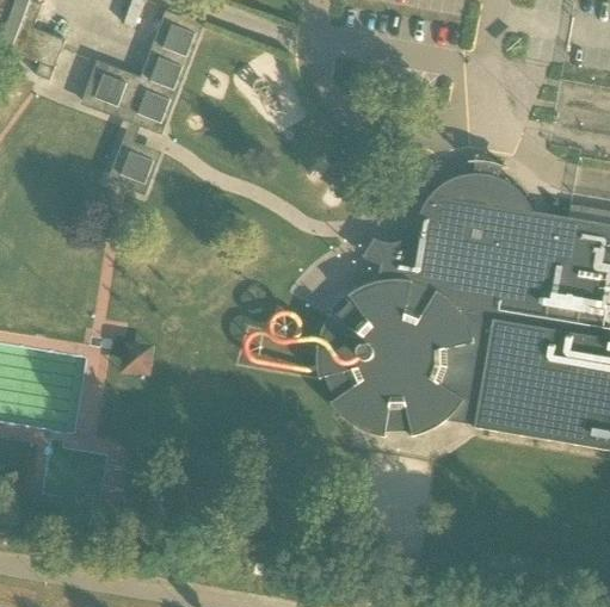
[(39,62),(36,73),(49,79),(65,38),(32,26),(42,2),(35,0),(0,0),(0,59),(17,67),(22,55),(39,62)]
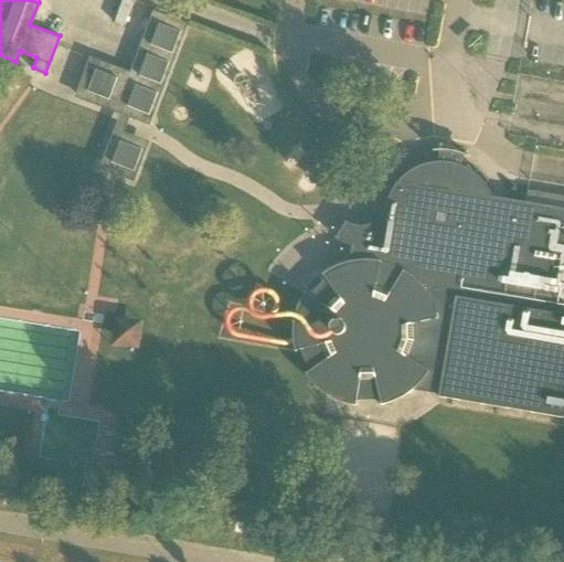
[(176,50),(185,22),(162,14),(152,41),(176,50)]
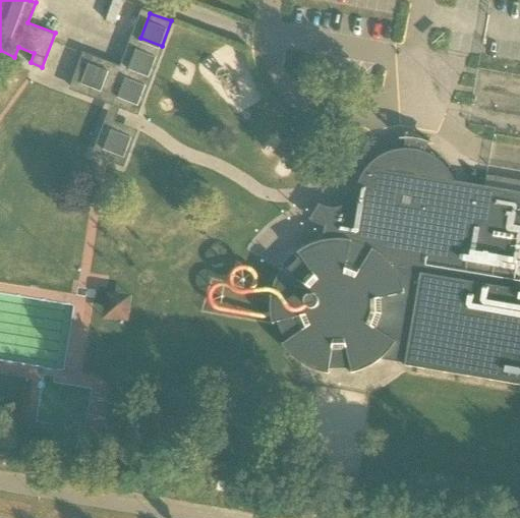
[(130,65),(149,73),(157,56),(137,48),(130,65)]
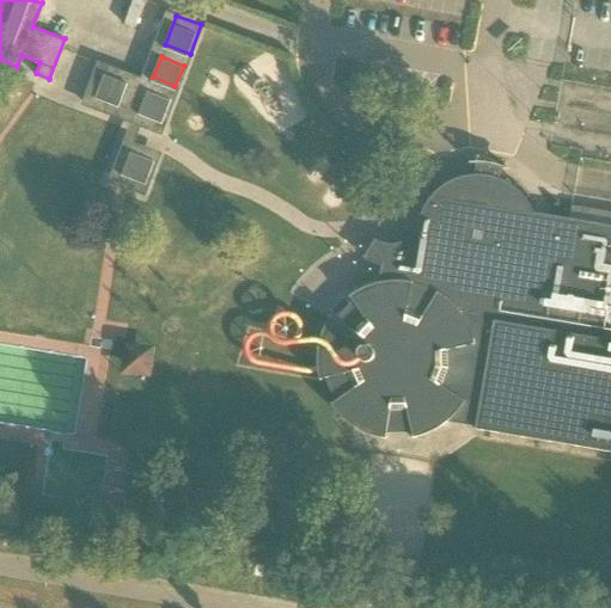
[(107,61),(93,92),(120,103),(133,72),(107,61)]
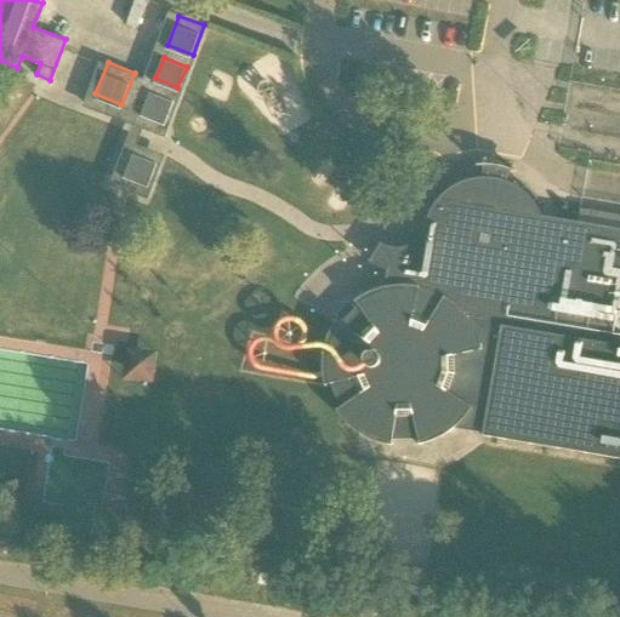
[(142,113),(166,121),(176,97),(151,89),(142,113)]
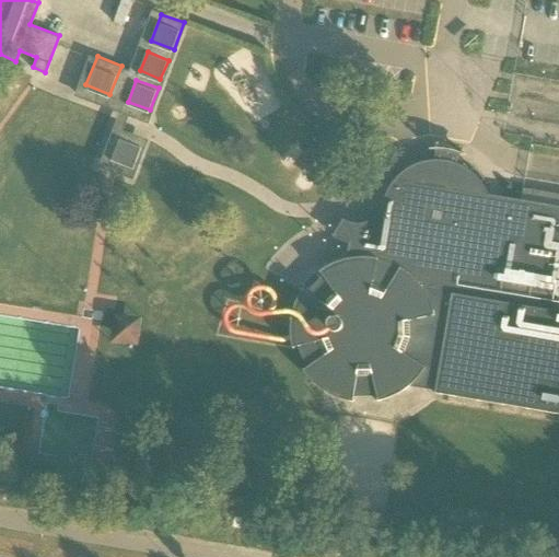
[(113,158),(137,166),(148,136),(124,127),(113,158)]
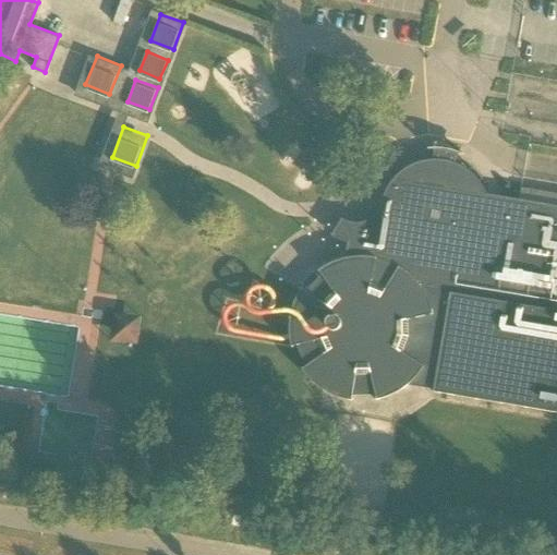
[(556,204),(503,195),(500,204),(488,202),(486,192),(484,189),(483,185),(480,180),(475,176),(472,172),(468,169),(463,166),(459,164),(453,161),(461,144),(455,142),(447,140),(439,139),(433,139),(434,158),(430,158),(424,159),(420,160),(412,163),(404,167),(402,168),(400,170),(397,173),(392,177),(389,181),(387,185),(386,188),(382,197),(380,202),(379,207),(376,212),(372,216),(366,219),(361,220),(355,221),(350,220),(347,240),(344,256),(337,258),(330,262),(324,265),(317,269),(318,270),(321,273),(305,290),(302,288),(302,287),(301,287),(300,288),(298,293),(294,300),(291,308),(290,315),(290,316),(289,323),(289,330),(289,338),(291,346),(292,345),(295,344),(305,364),(302,366),(301,366),(305,373),(306,374),(311,378),(316,384),(323,388),(329,391),(337,395),(343,397),(351,398),(351,397),(351,394),(375,393),(375,396),(375,398),(384,396),(391,393),(399,388),(407,383),(410,381),(434,384),(433,387),(433,390),(556,411),(556,204)]
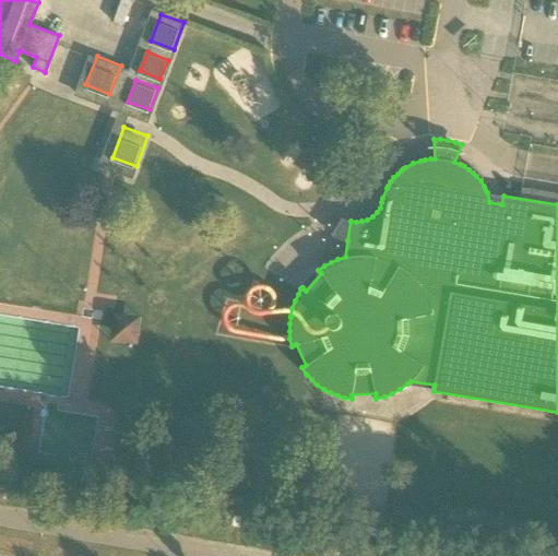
[(113,311),(111,340),(140,341),(141,312),(113,311)]
